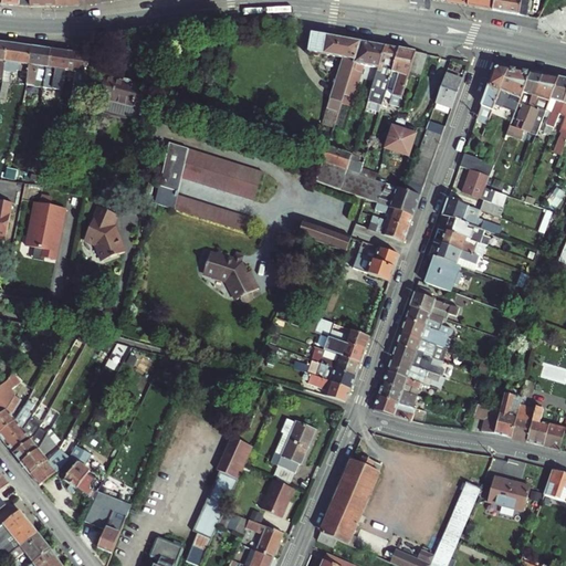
[(493,10),(494,0),(448,0),(448,2),(493,10)]
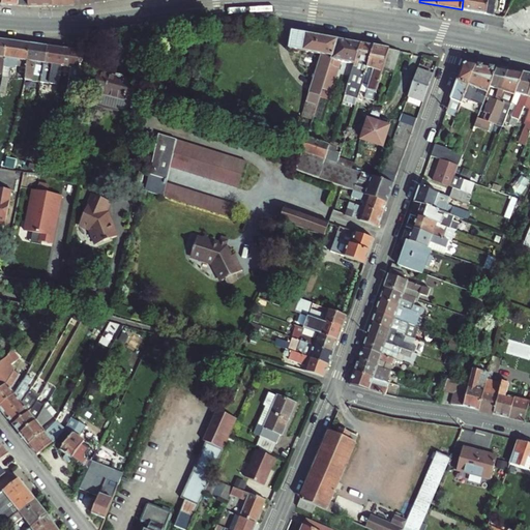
[(463,0),(462,9),(495,16),(497,3),(490,2),(490,0),(463,0)]
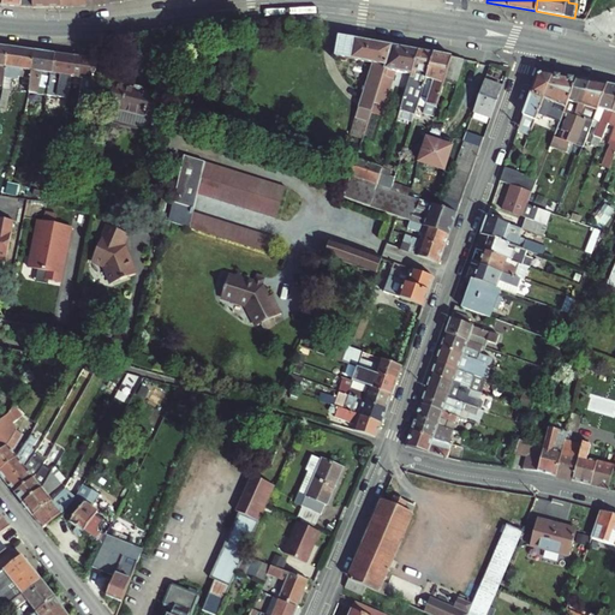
[(350,123),(364,127),(372,100),(389,45),(335,35),(329,57),(360,64),(354,83),(360,84),(350,123)]
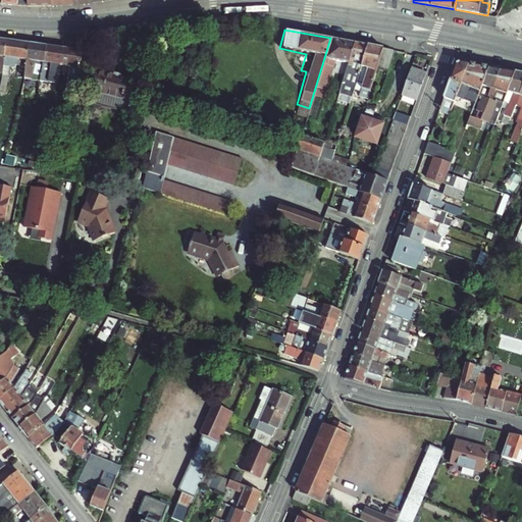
[(330,38),(316,85),(324,88),(333,58),(348,62),(353,43),(341,40),(330,38)]
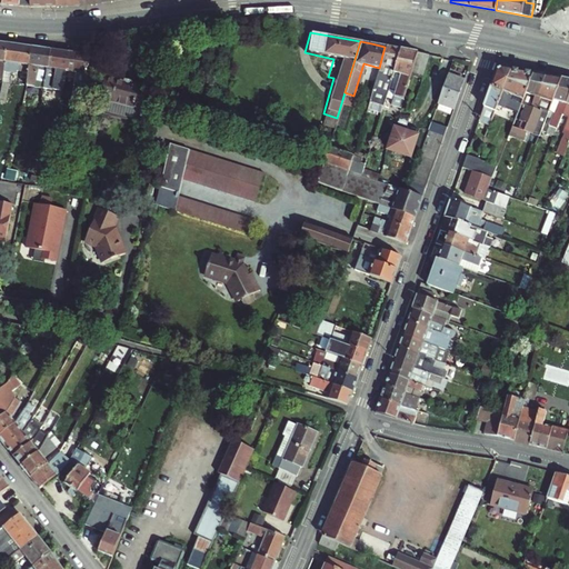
[(26,72),(31,47),(7,43),(3,73),(0,87),(0,99),(1,100),(7,82),(6,73),(15,75),(15,71),(26,72)]
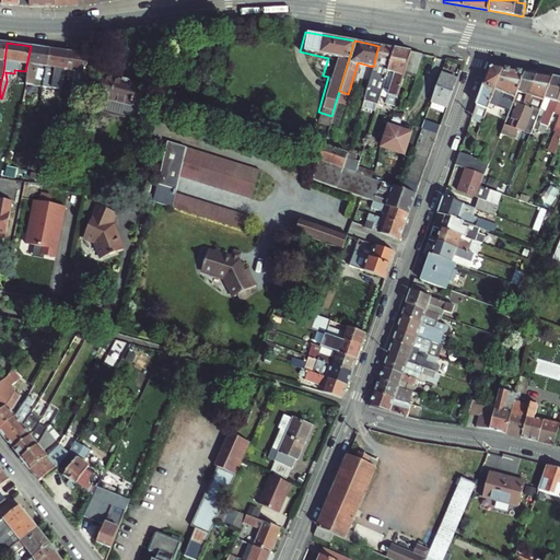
[(45,67),(49,48),(31,46),(25,71),(23,83),(39,86),(43,67),(45,67)]
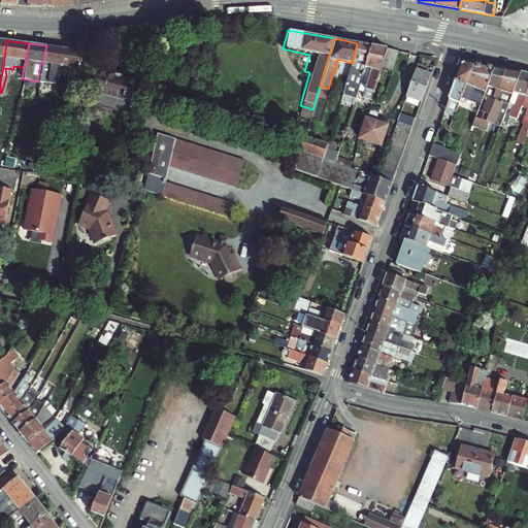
[(354,78),(360,80),(371,45),(357,43),(352,63),(343,89),(350,91),(354,78)]
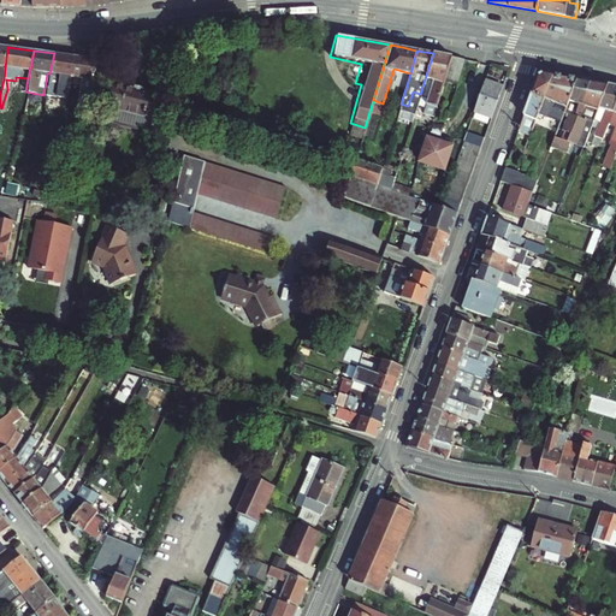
[(69,77),(73,57),(54,53),(49,73),(47,73),(43,95),(54,96),(58,76),(69,77)]
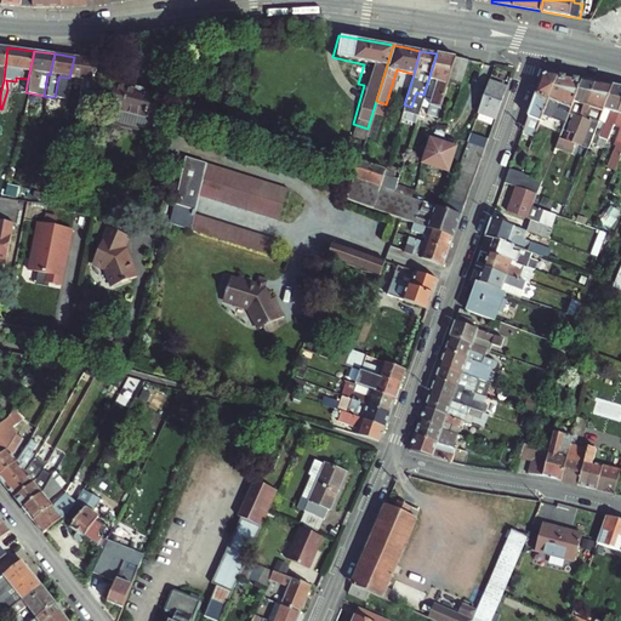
[(423,95),(421,101),(427,103),(425,113),(436,118),(448,78),(459,80),(466,60),(437,53),(423,95)]
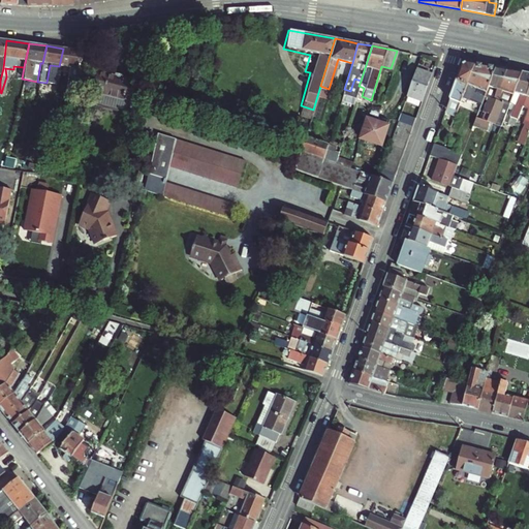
[(80,51),(63,49),(59,66),(67,67),(66,72),(64,86),(70,87),(80,51)]
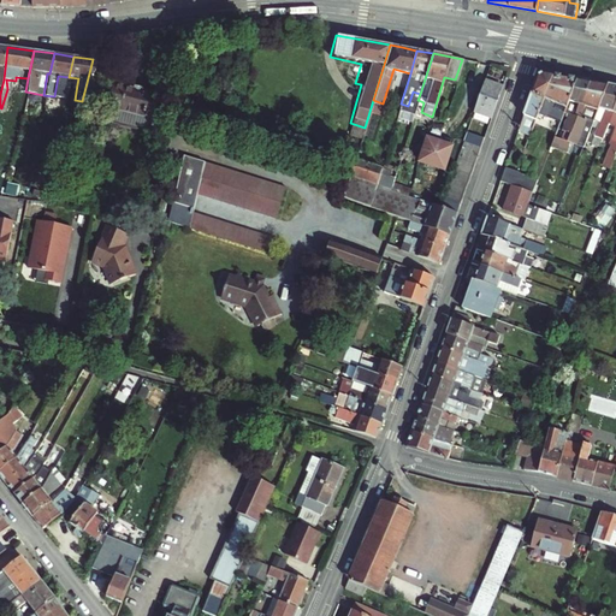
[(542,75),(537,77),(522,117),(516,131),(529,136),(534,123),(535,120),(551,77),(542,75)]
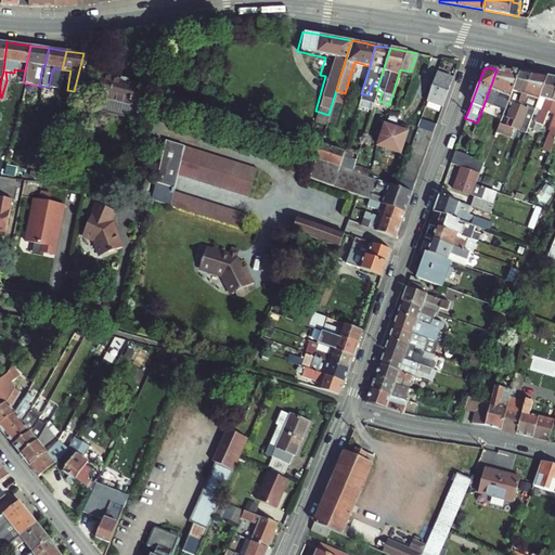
[(433,73),(425,69),(417,90),(425,93),(433,73)]
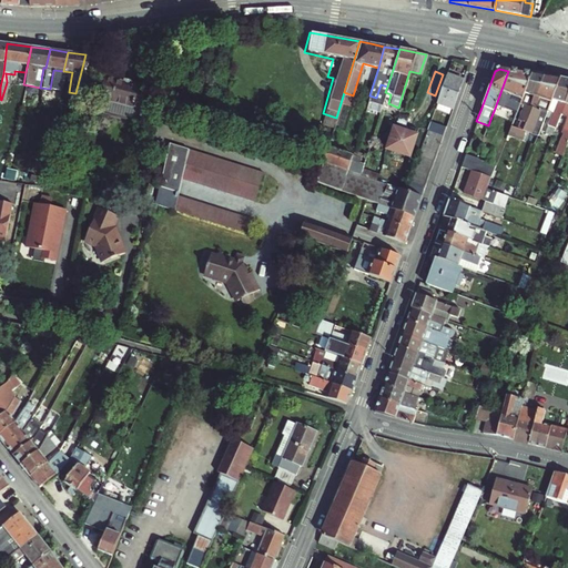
[(499,115),(506,99),(507,94),(520,99),(530,74),(508,71),(494,111),(493,113),(499,115)]
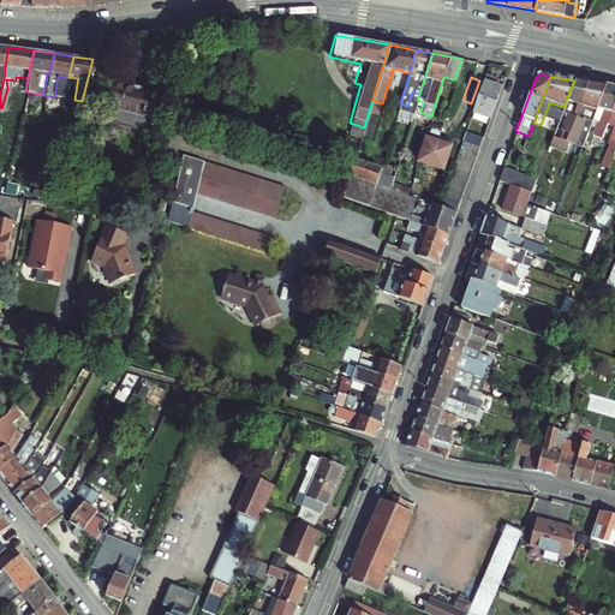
[(489,118),(501,87),(483,79),(472,112),(489,118)]
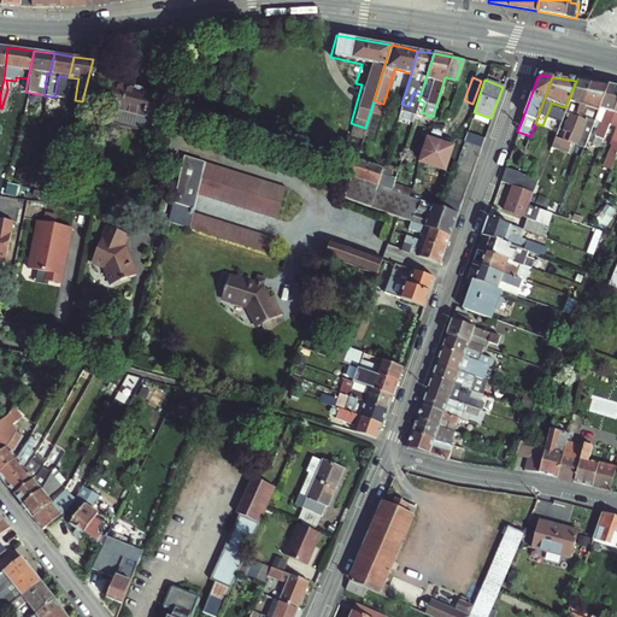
[(571,134),(591,83),(576,81),(565,107),(564,112),(569,115),(562,131),(571,134)]
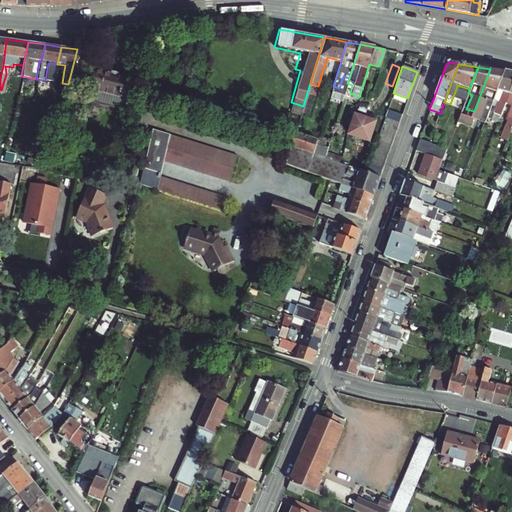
[(93,69),(88,89),(128,99),(133,79),(117,75),(117,73),(110,71),(110,73),(93,69)]
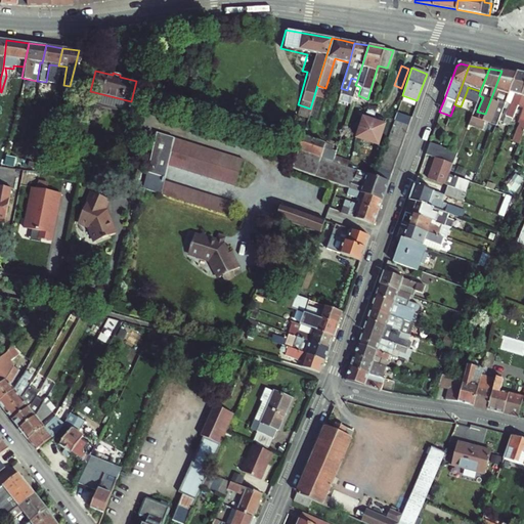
[(504,104),(504,102),(515,73),(501,71),(485,114),(482,121),(490,124),(498,102),(504,104)]
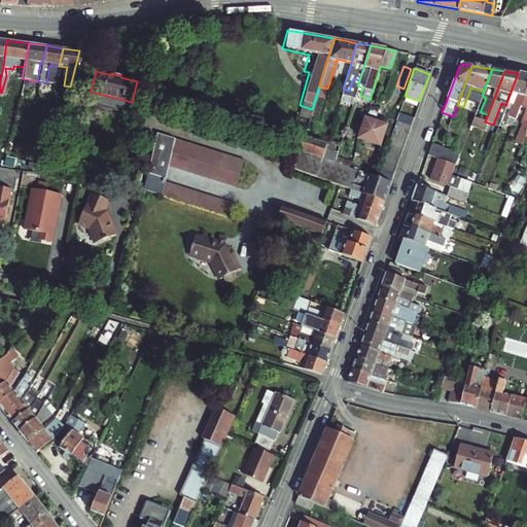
[(512,126),(520,106),(526,86),(526,74),(518,73),(506,103),(512,104),(504,123),(512,126)]
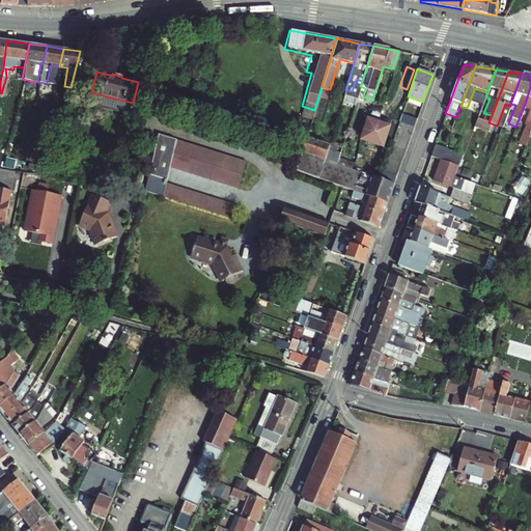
[(530,131),(530,87),(524,107),(530,109),(524,123),(526,124),(519,142),(526,144),(530,131)]
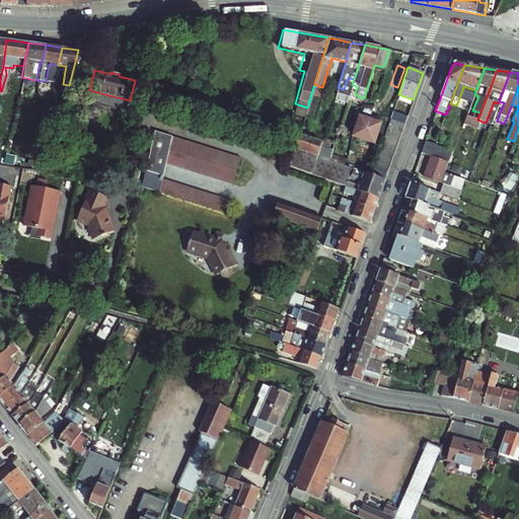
[(463,86),(462,90),(474,94),(475,90),(463,86)]
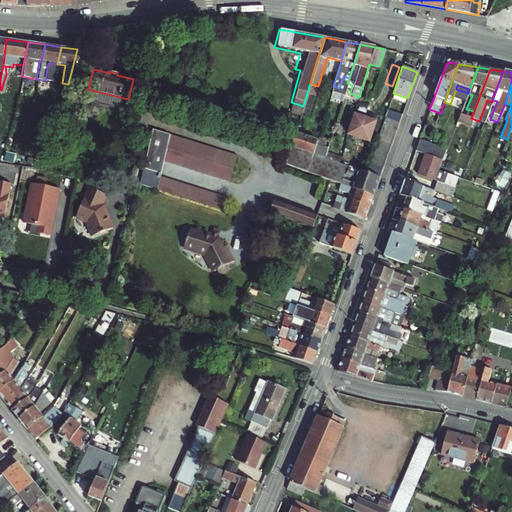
[(479,121),(484,122),(492,102),(487,100),(479,121)]
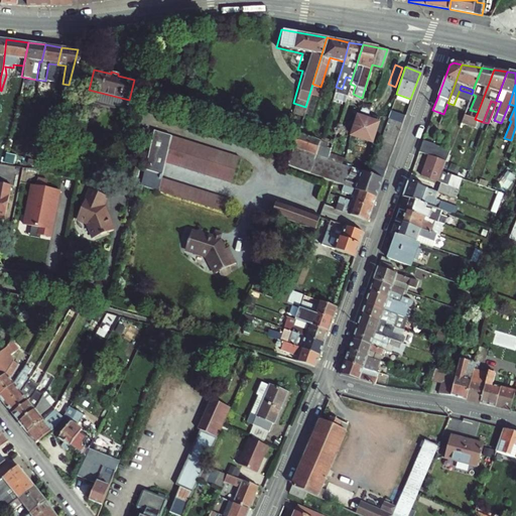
[(404,116),(390,111),(387,119),(401,124),(404,116)]
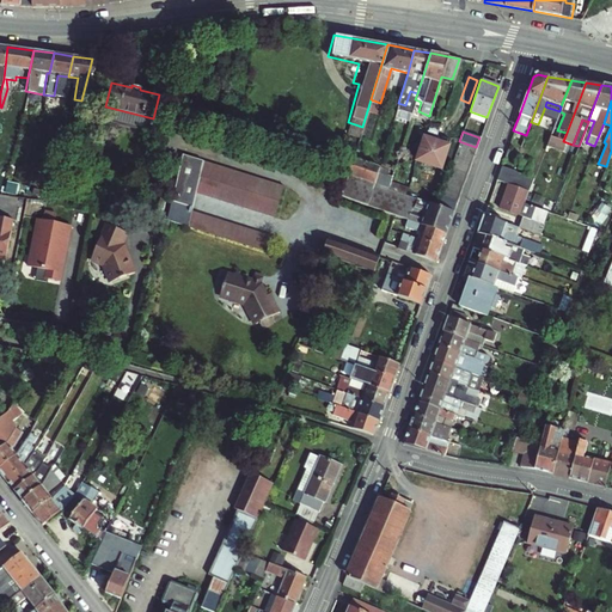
[(550,136),(548,142),(561,147),(563,141),(550,136)]
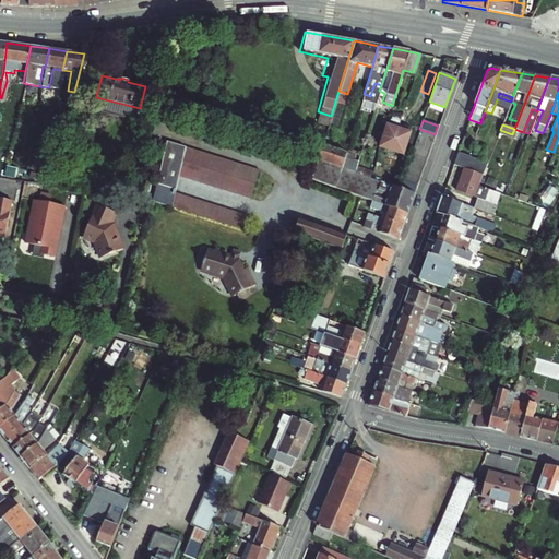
[(435,134),(419,129),(416,138),(431,143),(435,134)]
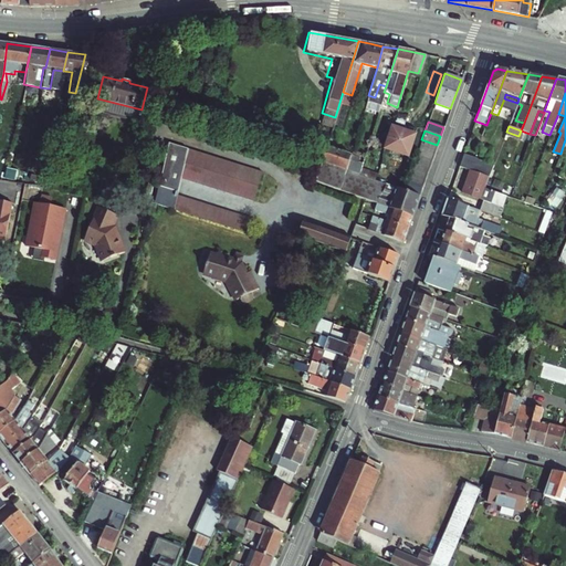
[(521,130),(519,136),(533,140),(535,135),(530,134),(521,130)]
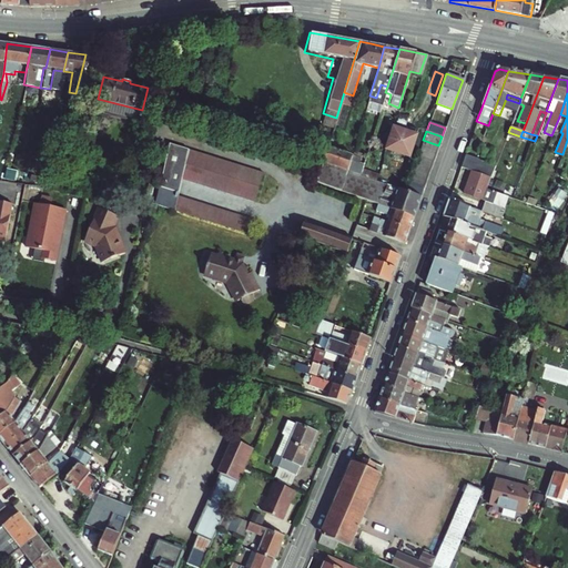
[(438,145),(423,140),(421,148),(436,152),(438,145)]
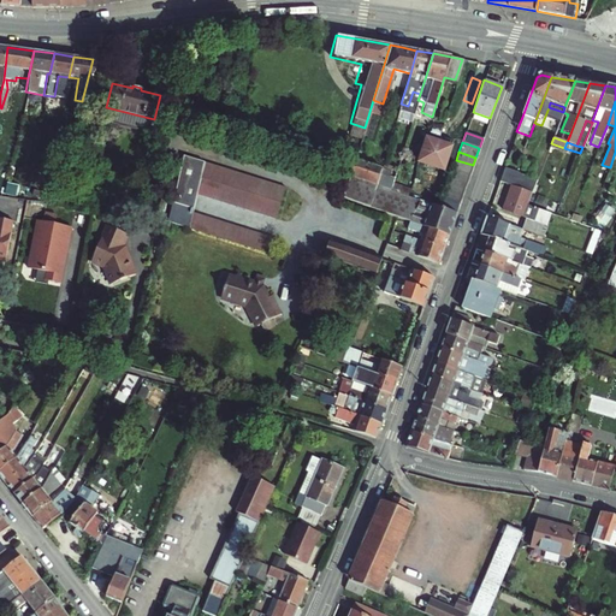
[(201,163),(181,157),(172,203),(193,209),(195,195),(201,163)]
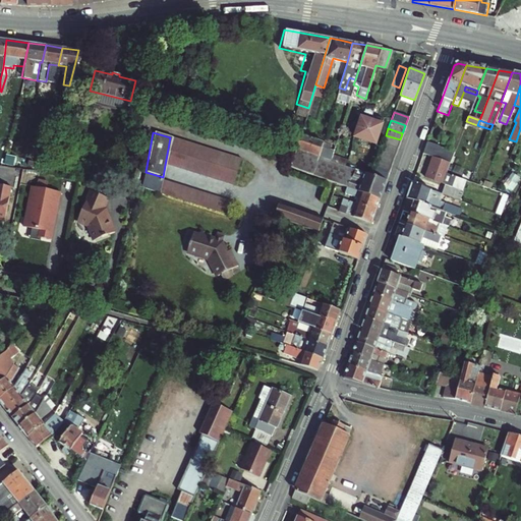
[(319,156),(321,148),(323,141),(301,133),(298,142),(294,158),(349,179),(346,186),(380,198),(386,181),(371,175),(355,170),(345,165),(331,160),(322,157),(319,156)]
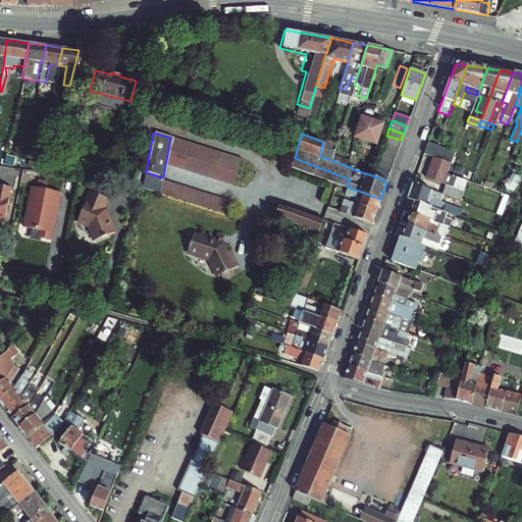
[(401,140),(386,136),(383,143),(398,148),(401,140)]
